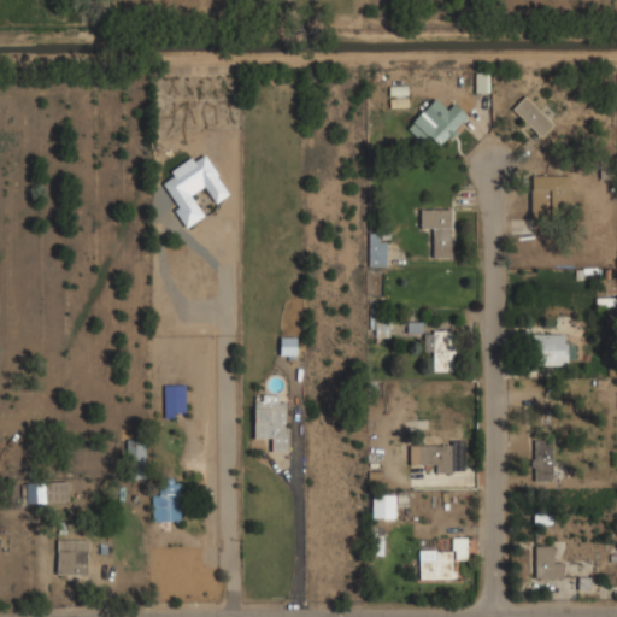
[(512,110),(541,137),(556,123),(527,94),(512,110)]
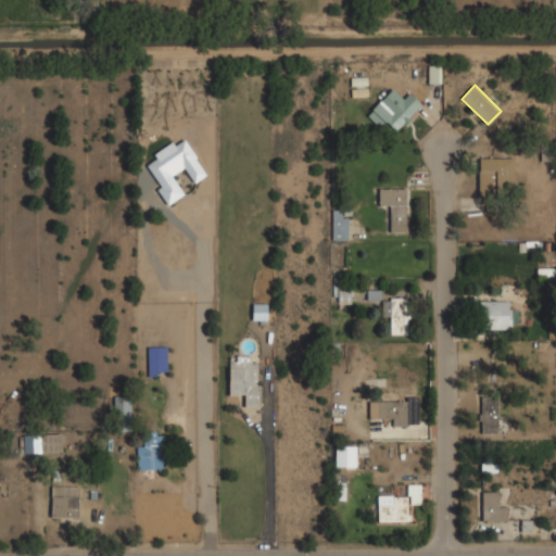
[(382,129),(390,123),(397,130),(422,104),(408,91),(402,98),(392,89),(367,114),(382,129)]
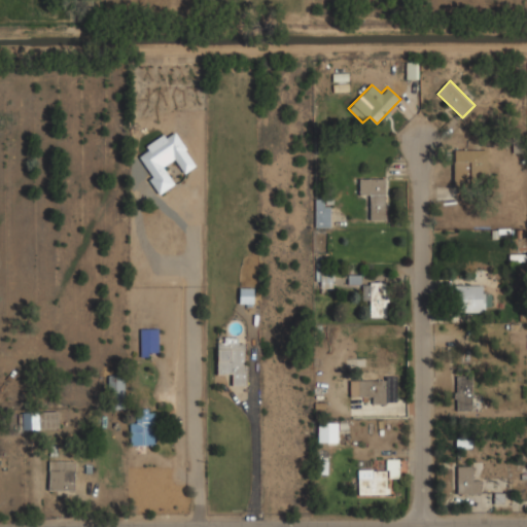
[(139,155),(152,176),(148,179),(159,194),(174,184),(163,166),(175,159),(183,173),(196,166),(174,132),(166,137),(164,134),(145,145),(148,150),(139,155)]
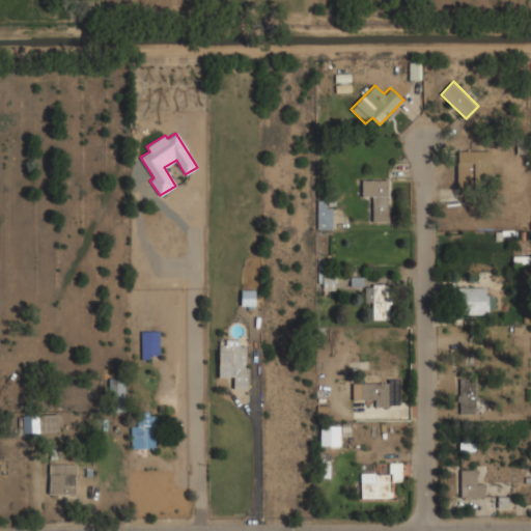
[(491,150),(457,150),(457,188),(469,188),(469,177),(491,177),(491,150)]
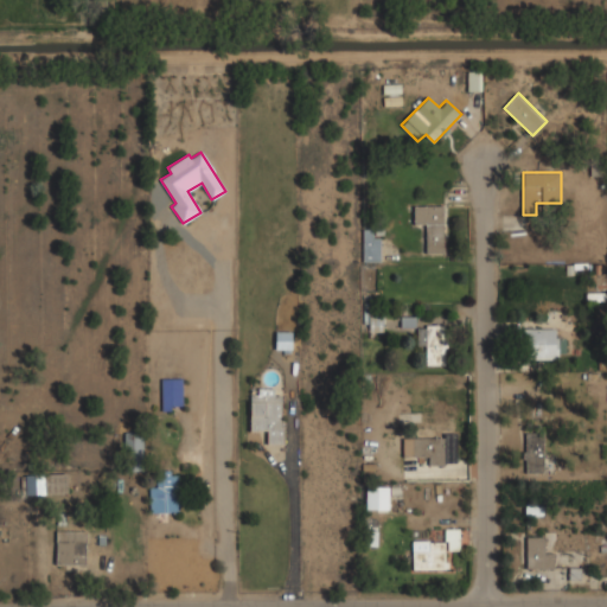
[(446,205),(414,205),(414,229),(427,229),(427,254),(446,254),(446,205)]
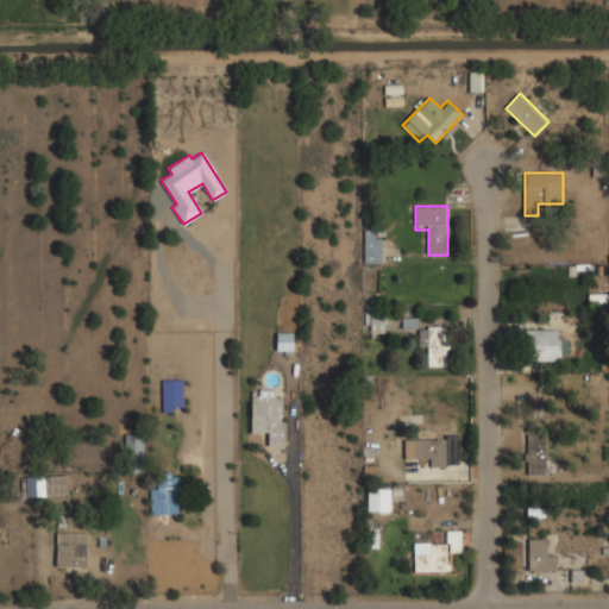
[(383,262),(383,239),(368,239),(368,262),(383,262)]
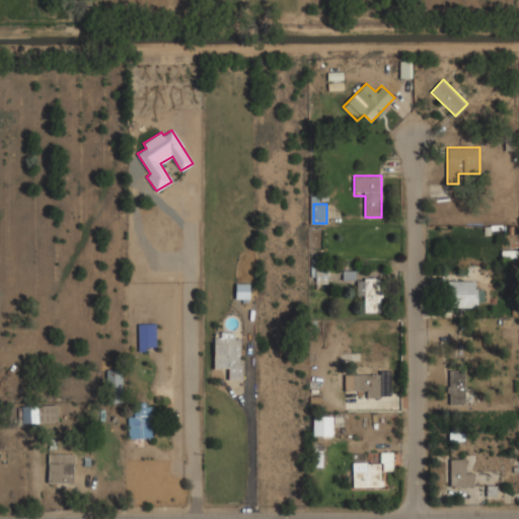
[(316,283),(328,283),(328,271),(316,271),(316,283)]
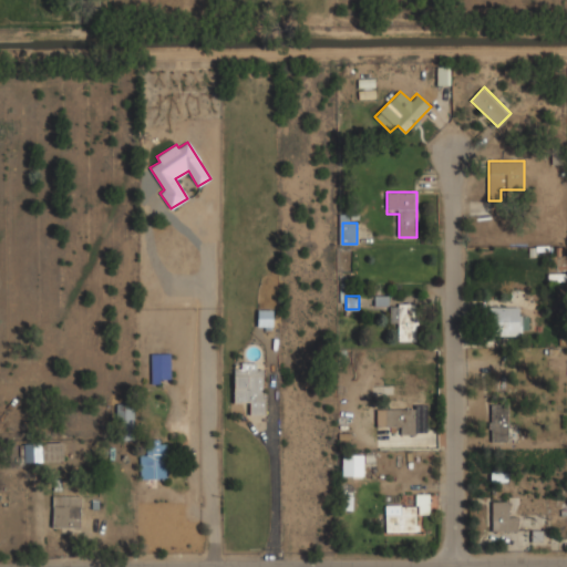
[(398,325),(398,340),(418,340),(418,303),(390,303),(390,325),(398,325)]
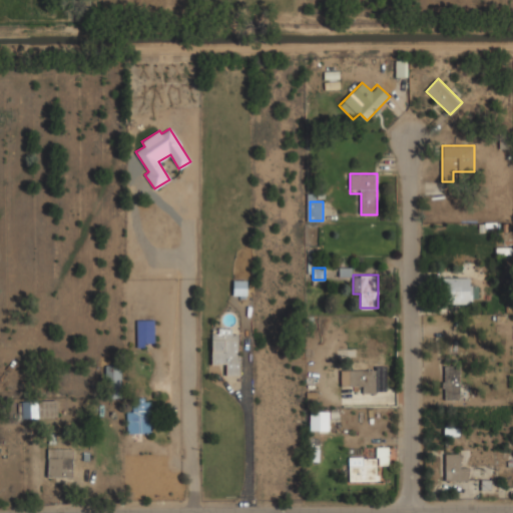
[(477,304),(477,286),(470,286),(470,277),(444,277),(444,304),(477,304)]
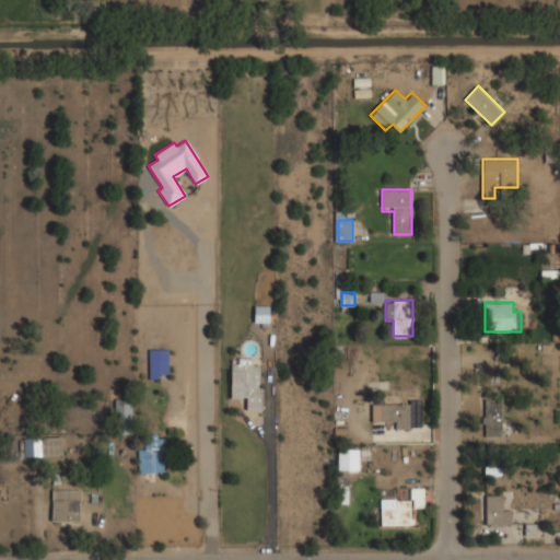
[(270,322),(270,305),(255,305),(255,322),(270,322)]
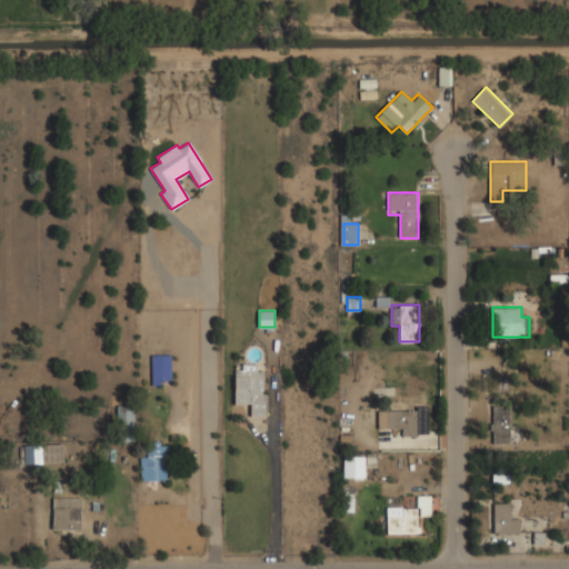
[(172,353),(152,353),(152,383),(172,383),(172,353)]
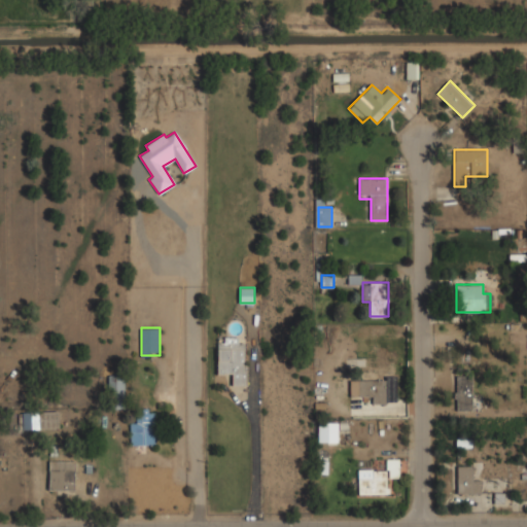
[(217,375),(232,375),(232,386),(246,386),(246,339),(217,339),(217,375)]
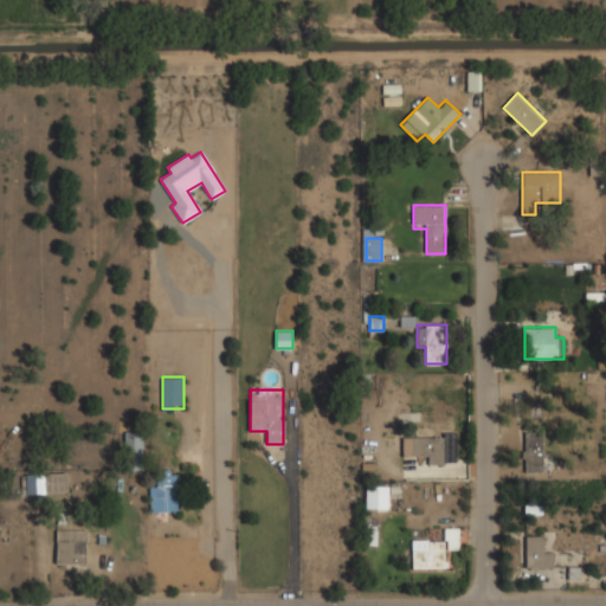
[(143,469),(143,432),(126,432),(126,469),(143,469)]
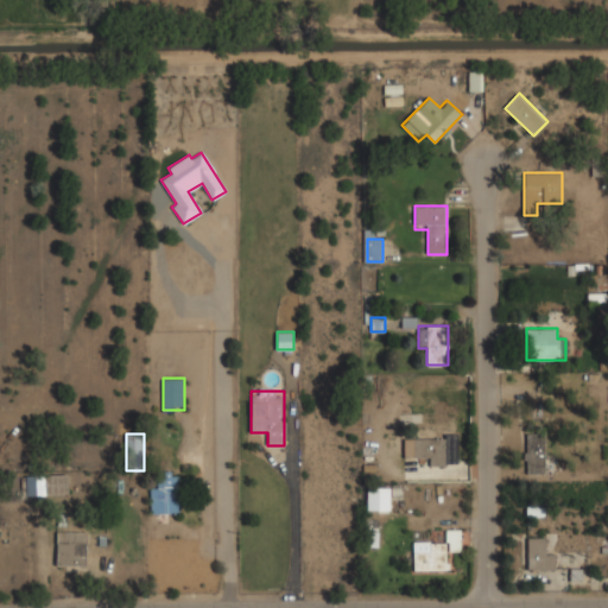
[(545,434),(525,434),(525,474),(545,474),(545,434)]
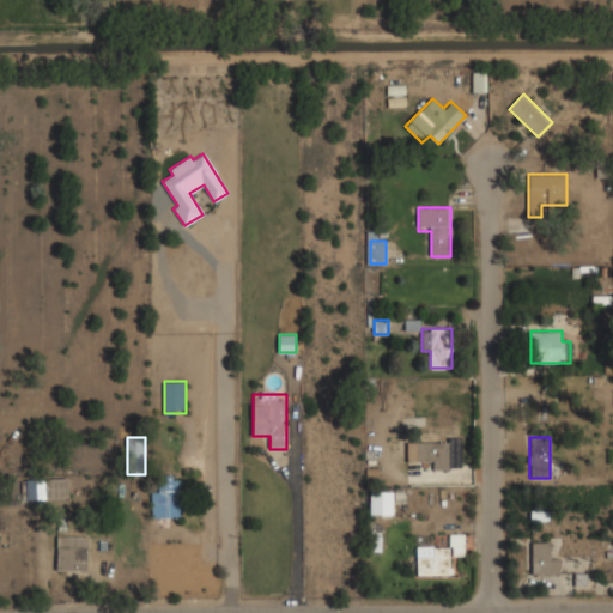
[(451,441),(417,441),(417,457),(428,457),(428,469),(451,469),(451,441)]
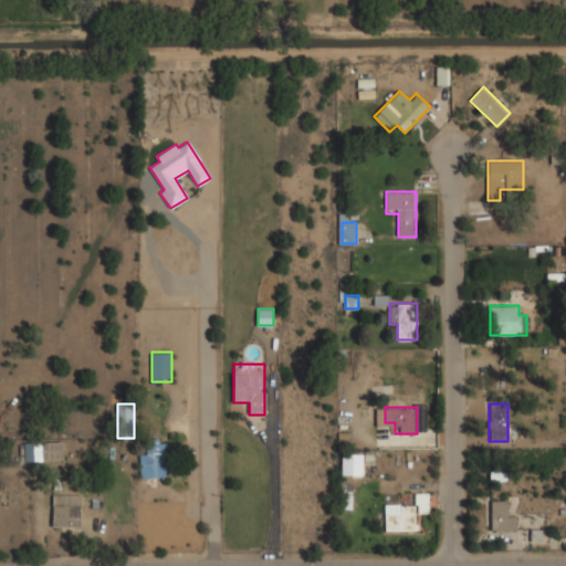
[(24,460),(41,460),(41,442),(24,442),(24,460)]
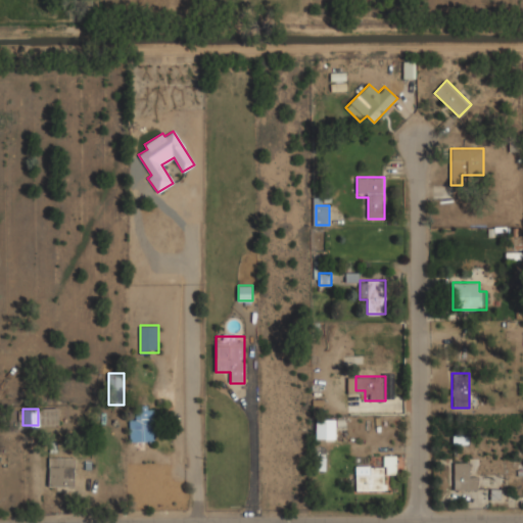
[(154,441),(154,409),(130,409),(130,441),(154,441)]
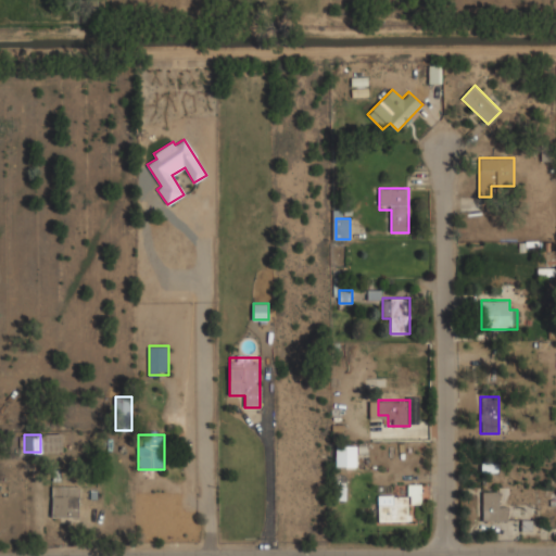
[(357,445),(336,445),(336,467),(357,467),(357,445)]
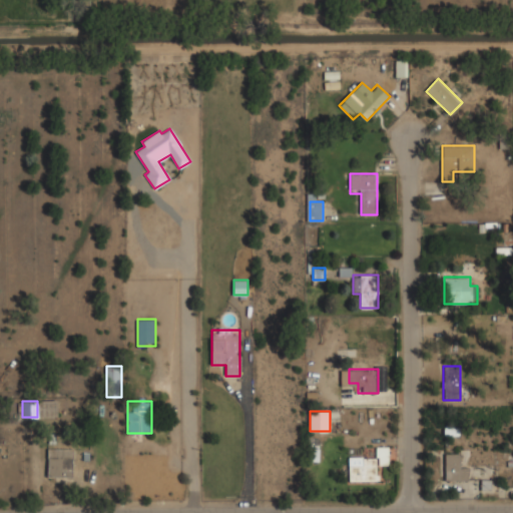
[(349,481),(378,481),(378,464),(389,464),(389,447),(379,447),(379,456),(349,456),(349,481)]
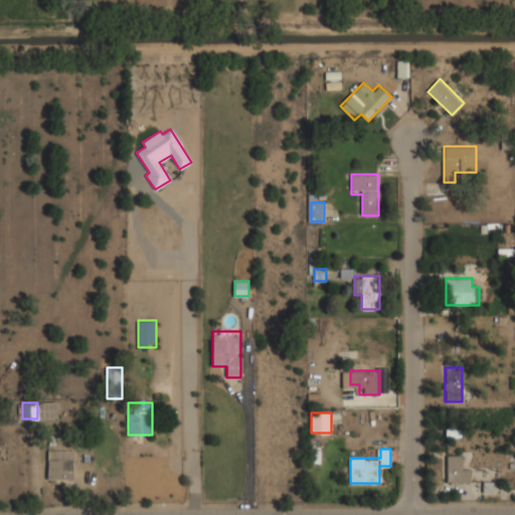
[(48,479),(73,479),(73,450),(48,450),(48,479)]
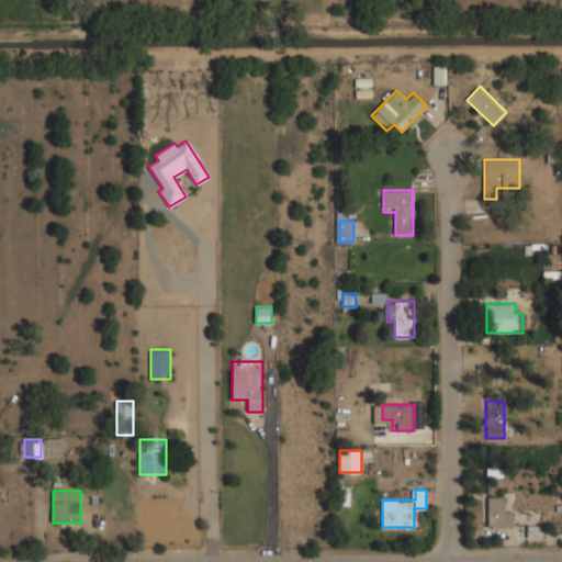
[(513,506),(503,506),(503,495),(487,495),(487,527),(513,527),(513,506)]
